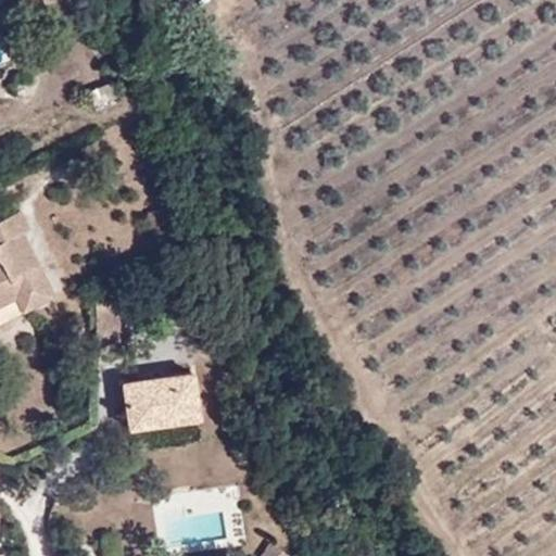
[(109,83),(87,90),(96,113),(117,105),(109,83)]
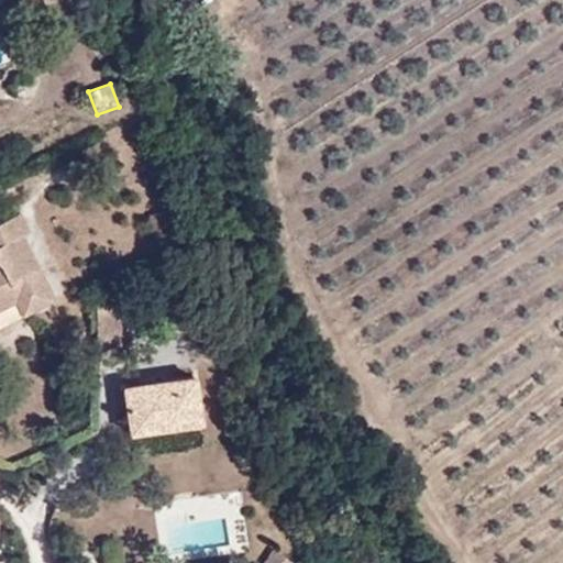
[(30,229),(21,211),(0,221),(0,322),(54,296),(23,233),(30,229)]
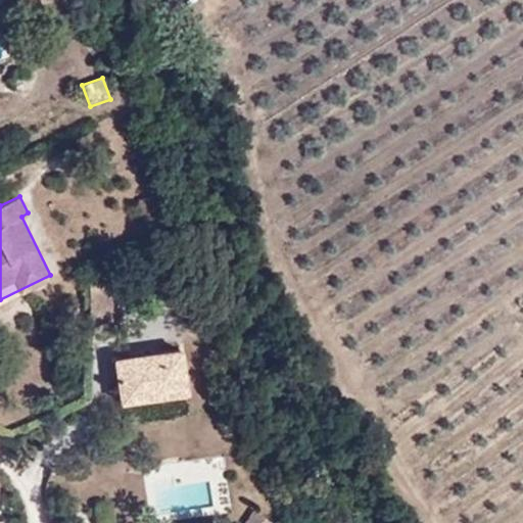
[(113,321),(112,272),(90,282),(89,322),(113,321)]
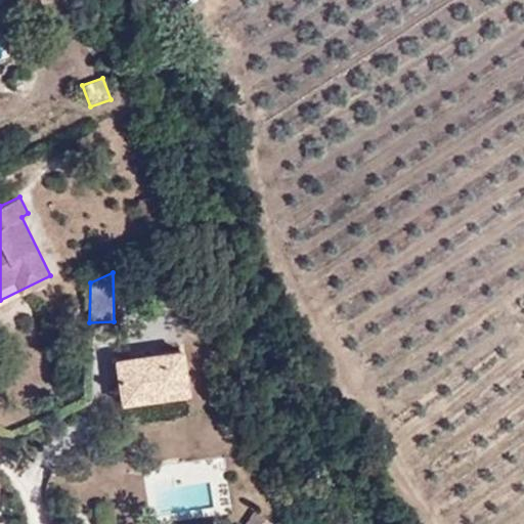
[(187,398),(183,359),(118,366),(122,405),(187,398)]
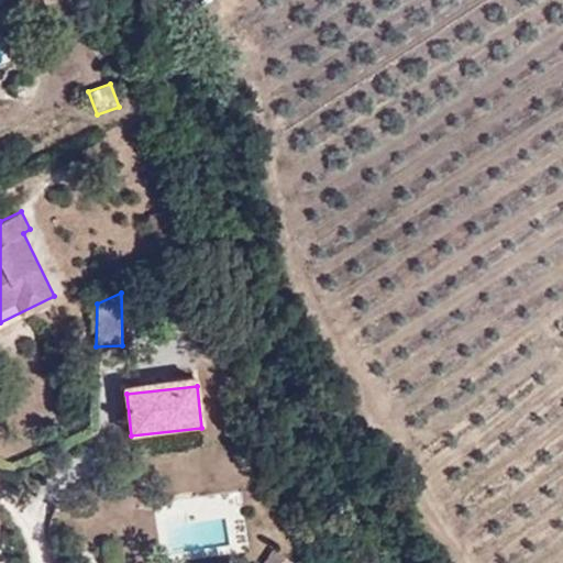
[(264,562),(293,562),(294,562),(271,547),(261,560),(264,562)]
